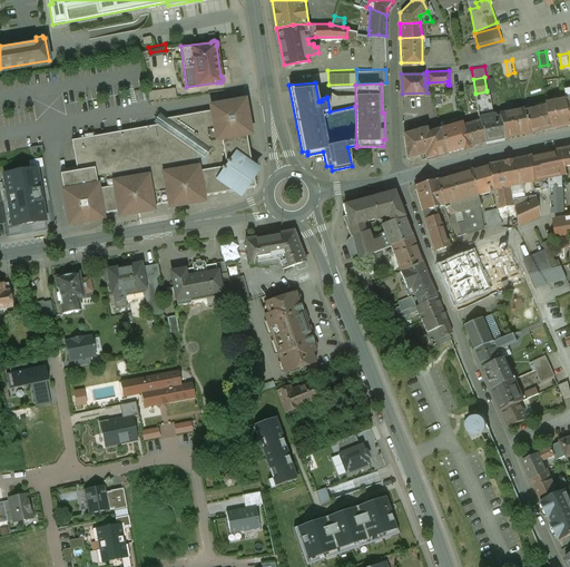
[(175,86),(147,89),(148,98),(176,95),(175,86)]
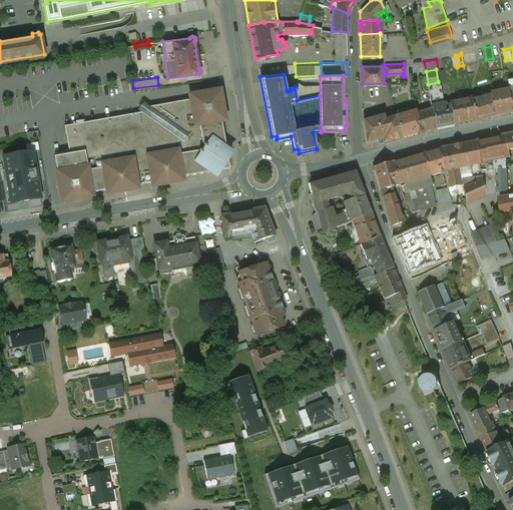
[(428,84),(430,103),(439,101),(438,95),(443,94),(440,81),(438,81),(438,82),(428,84)]
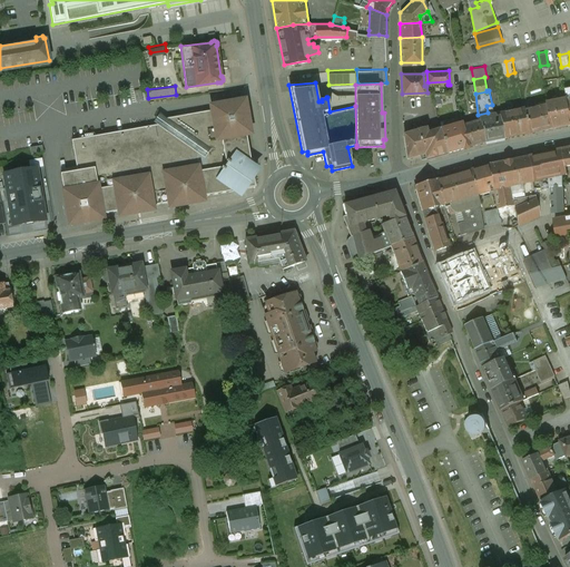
[(569,123),(569,113),(568,100),(567,96),(561,97),(561,98),(547,100),(552,126),(569,123)]
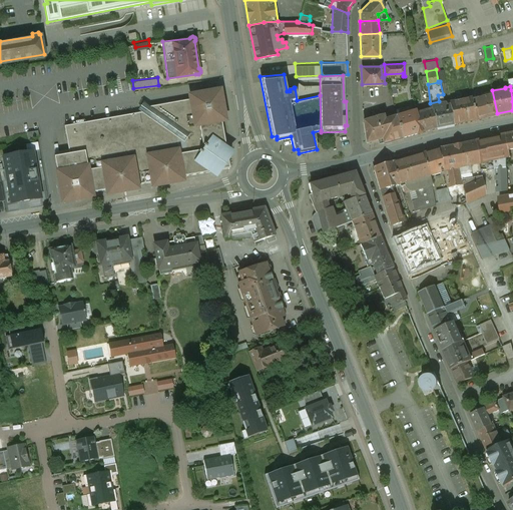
[(193,97),(199,129),(68,152),(53,154),(61,201),(76,199),(94,196),(93,191),(105,189),(106,193),(118,191),(117,187),(127,185),(128,189),(138,187),(137,182),(151,180),(152,184),(162,183),(161,178),(172,176),(173,180),(182,178),(182,174),(211,169),(219,168),(226,167),(228,166),(228,164),(227,157),(224,140),(220,115),(224,115),(220,91),(216,92),(215,89),(193,92),(193,97)]
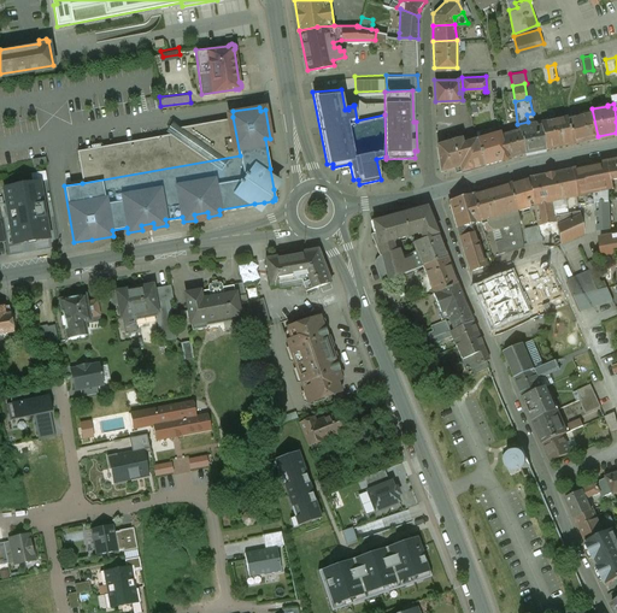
[(598,136),(592,108),(577,112),(579,116),(566,117),(571,142),(598,136)]
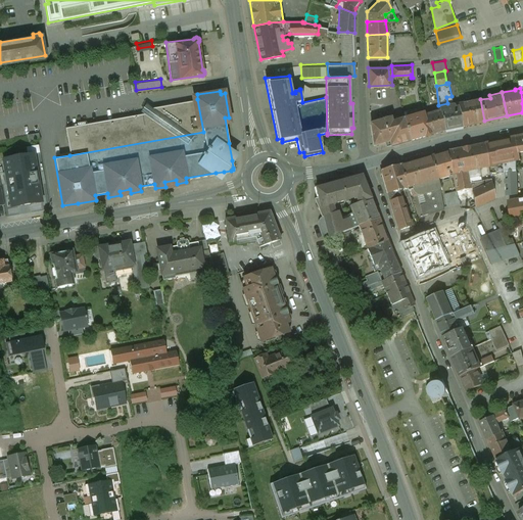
[(484,121),(480,99),(480,98),(458,103),(459,104),(463,125),(484,121)]
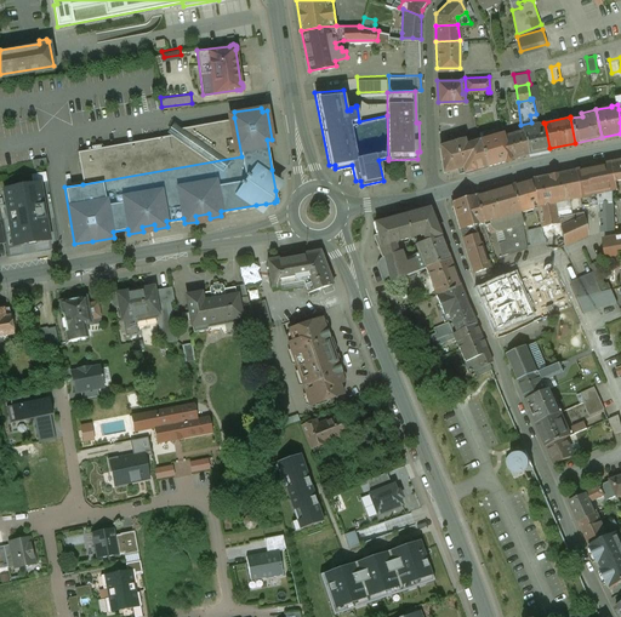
[(78,150),(83,184),(241,156),(234,118),(181,127),(184,131),(178,140),(171,135),(78,150)]
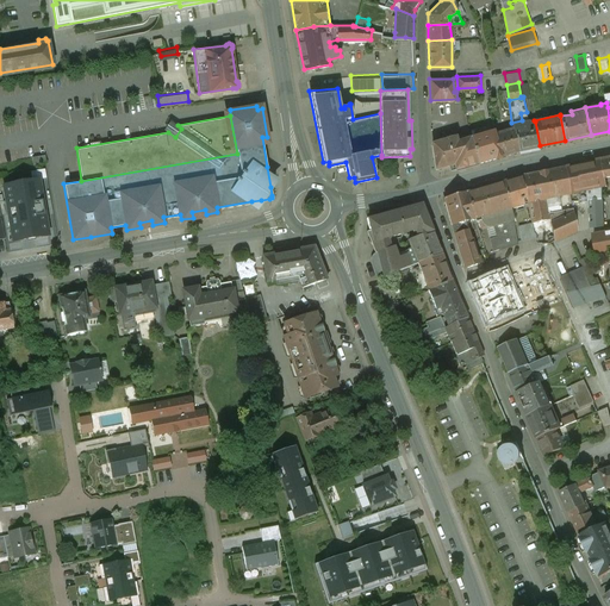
[(540,145),(535,122),(530,123),(529,119),(522,120),(511,123),(512,126),(518,150),(540,145)]
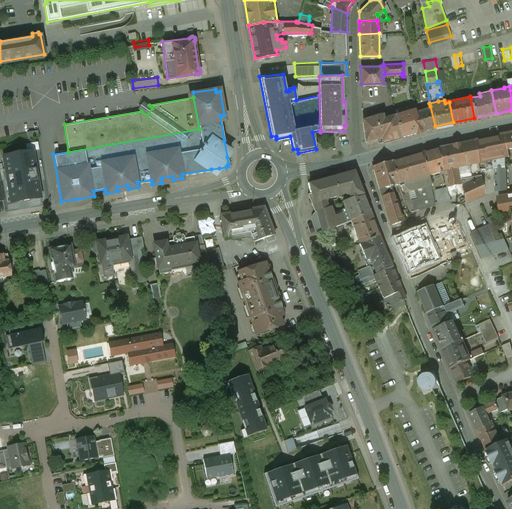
[(435,126),(430,106),(414,111),(420,130),(435,126)]
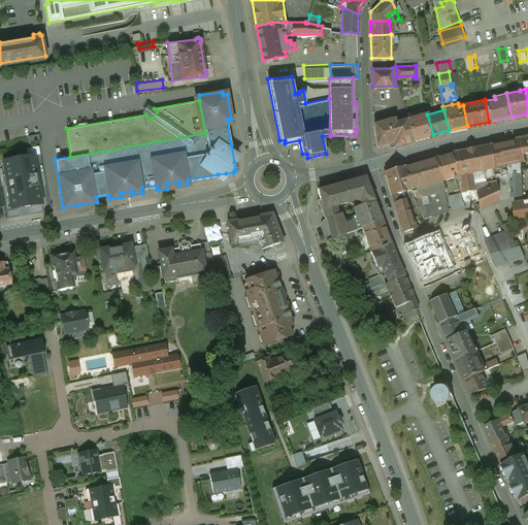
[(433,134),(427,115),(427,112),(407,118),(414,139),(433,134)]
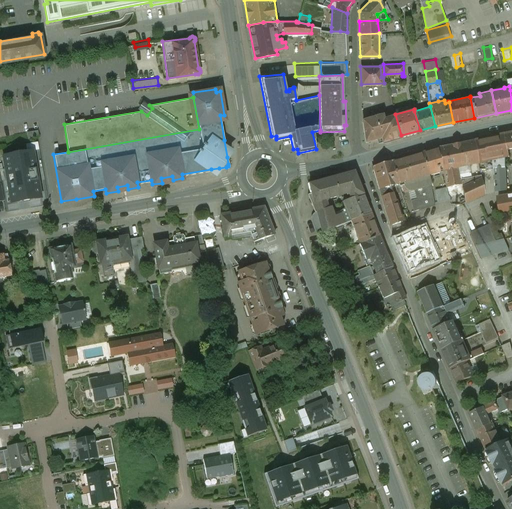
[(382,114),(375,116),(377,124),(378,124),(378,119),(383,118),(382,114)]
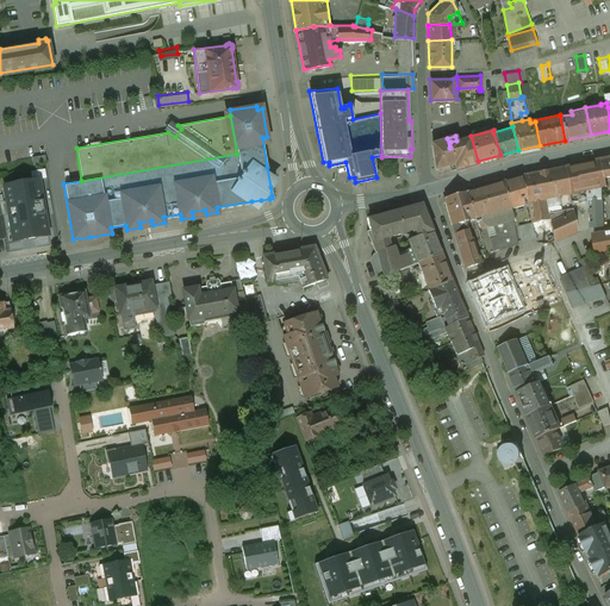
[(478,161),(471,136),(456,141),(450,142),(450,148),(454,162),(455,168),(478,161)]
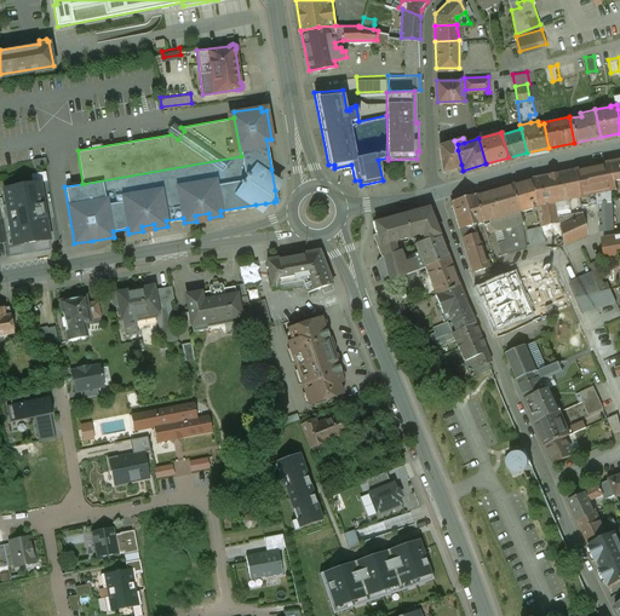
[(443,170),(461,165),(458,150),(457,150),(454,140),(438,145),(443,170)]
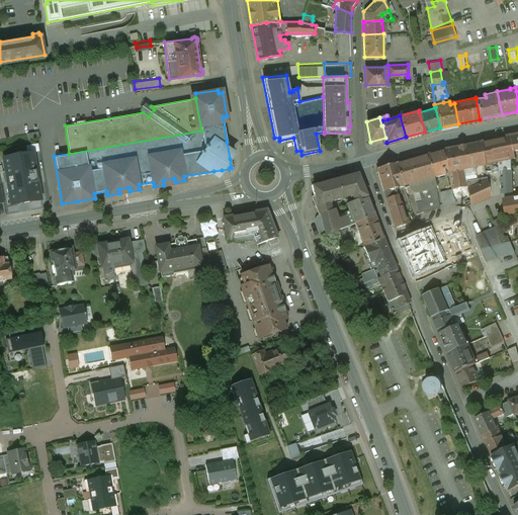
[(511,134),(479,141),(484,162),(501,159),(511,157),(515,156),(514,149),(511,134)]
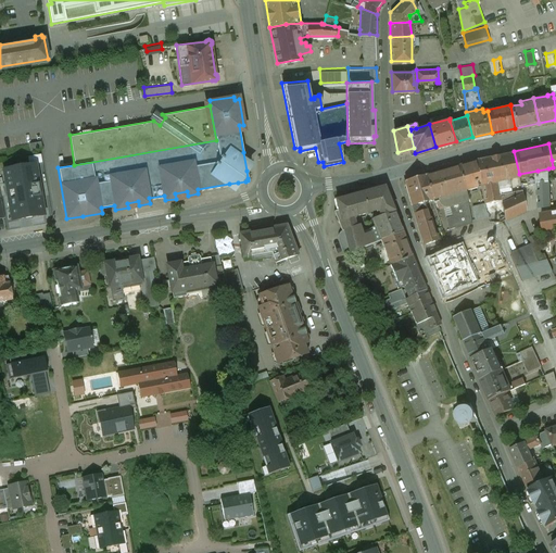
[(514,151),(477,158),(481,183),(498,178),(509,176),(519,174),(514,151)]
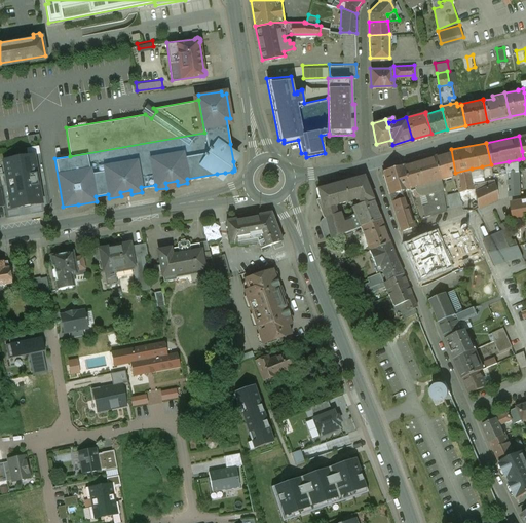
[(451,149),(434,155),(441,178),(455,174),(455,173),(451,149)]
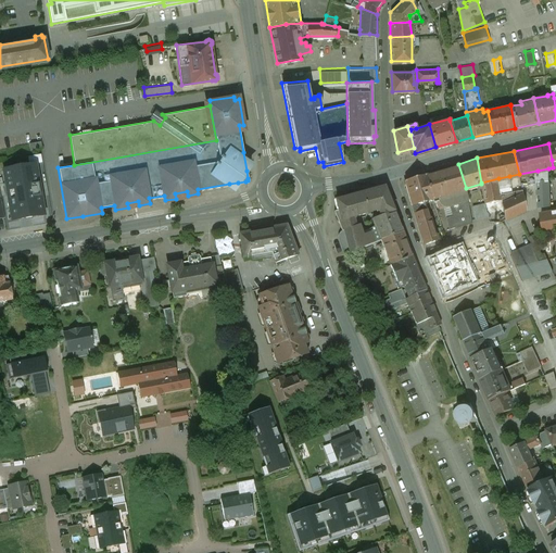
[(458,164),(425,173),(432,198),(439,197),(440,200),(441,203),(443,205),(446,206),(450,205),(451,204),(468,199),(467,195),(466,188),(458,164)]
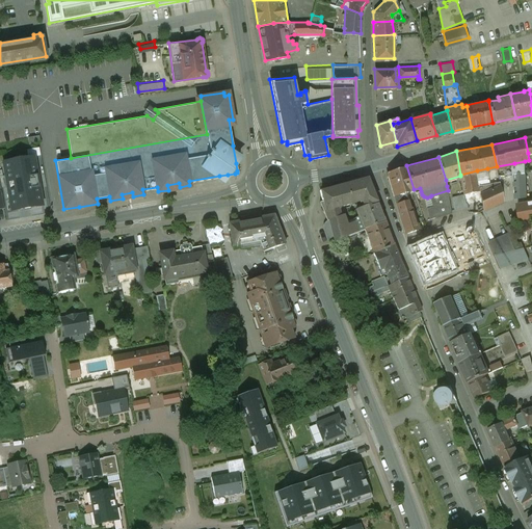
[(525,161),(514,163),(515,173),(515,174),(526,173),(525,161)]
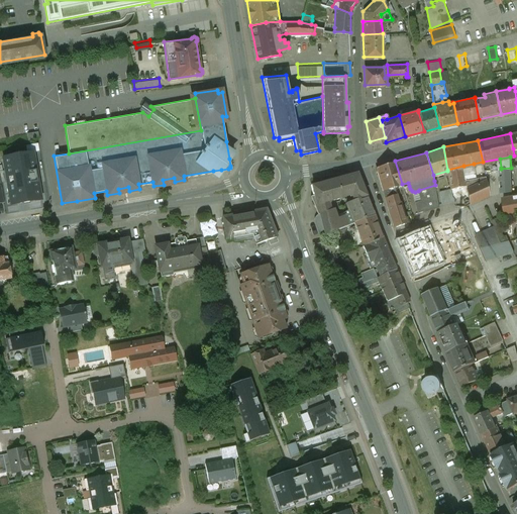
[(395,161),(376,166),(394,225),(406,222),(399,200),(398,200),(394,187),(402,184),(395,161)]
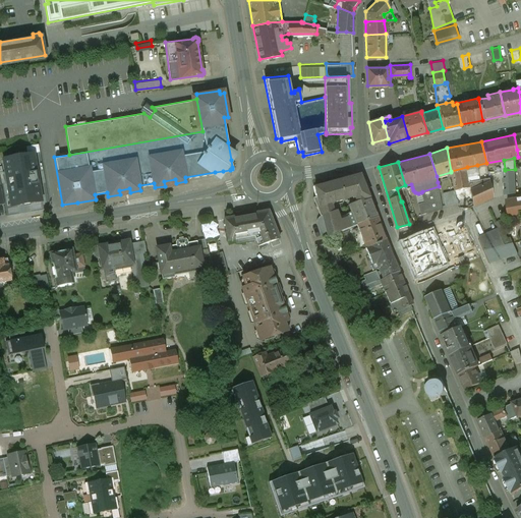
[(467,167),(469,180),(480,178),(477,165),(467,167)]
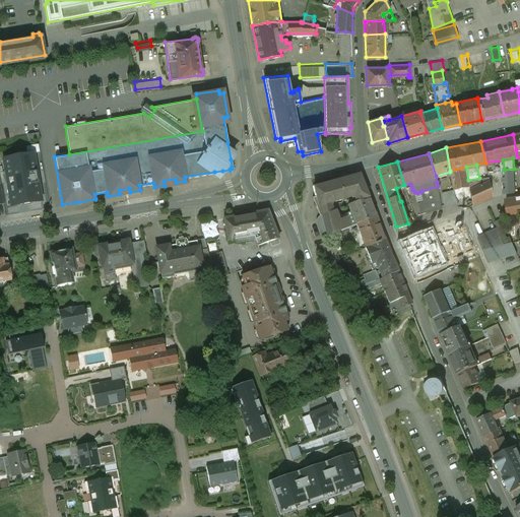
[(450,171),(450,172),(453,188),(468,185),(468,180),(466,167),(450,171)]
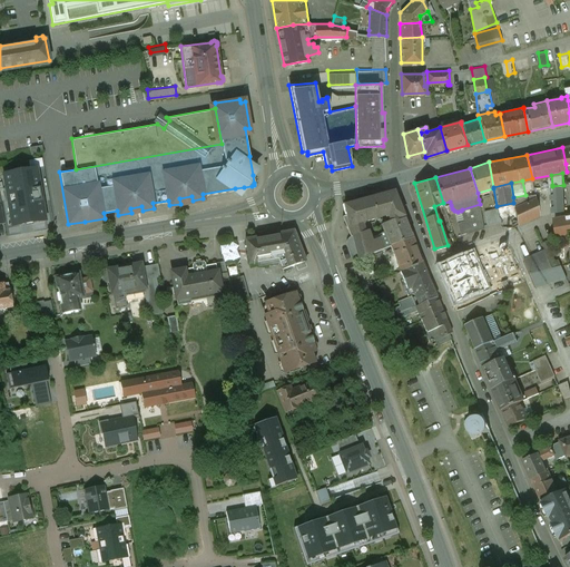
[(552,186),(552,185),(550,185),(551,212),(564,209),(563,185),(552,186)]
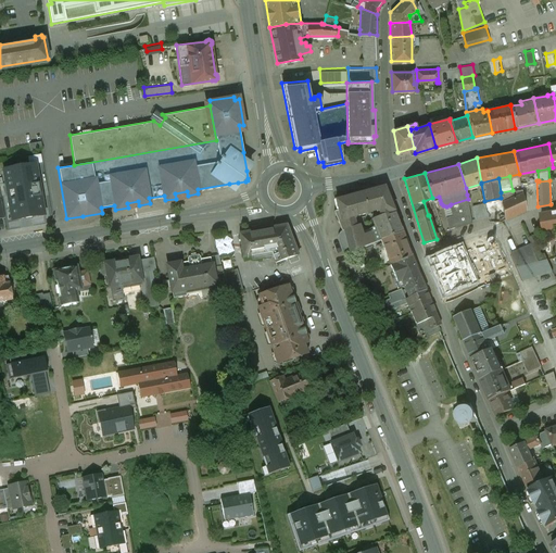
[(384,185),(362,191),(367,211),(377,208),(379,214),(393,209),(384,185)]
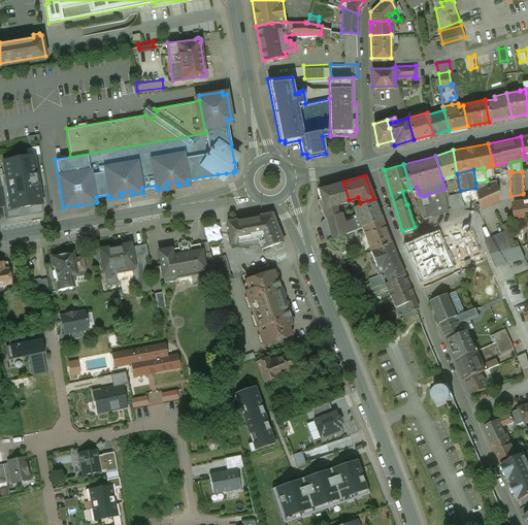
[(12,187),(15,202),(39,198),(36,176),(26,178),(27,184),(12,187)]
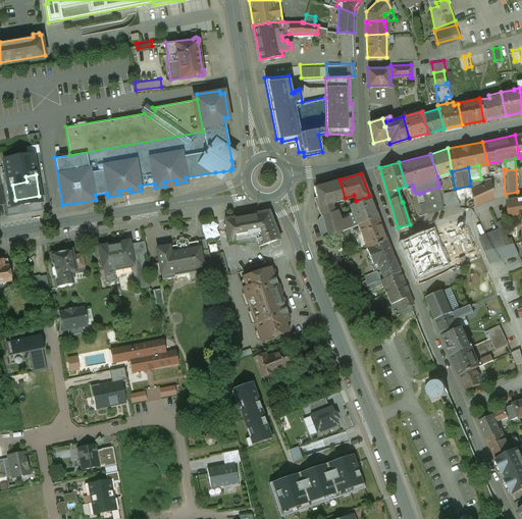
[(483,184),(471,189),(474,204),(493,196),(490,176),(482,178),(483,184)]
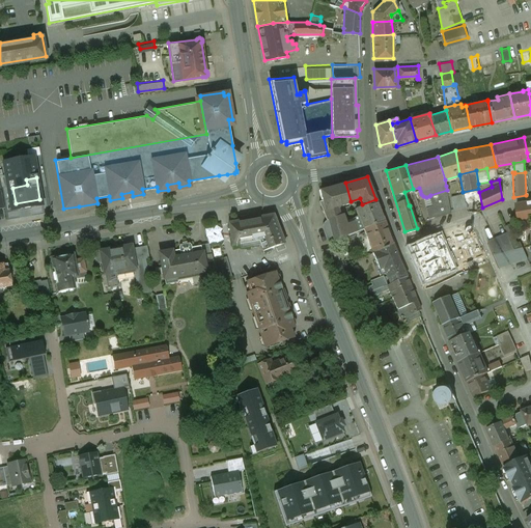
[(345,183),(319,190),(323,198),(318,200),(326,218),(339,214),(337,209),(339,204),(351,201),(345,183)]
